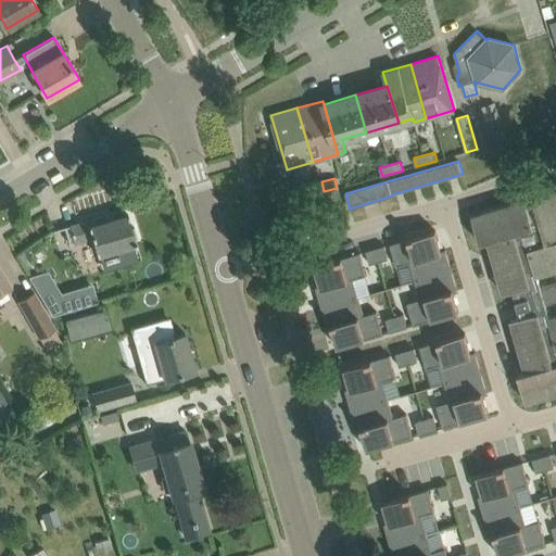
[(484,222),(475,225),(480,242),(488,240),(504,293),(513,290),(523,326),(514,329),(527,371),(518,374),(523,392),(533,389),(535,399),(555,392),(555,314),(550,316),(545,304),(555,301),(555,291),(554,282),(541,287),(536,274),(555,268),(555,192),(552,193),(548,184),(531,189),(533,200),(527,202),(526,200),(482,213),(484,222)]
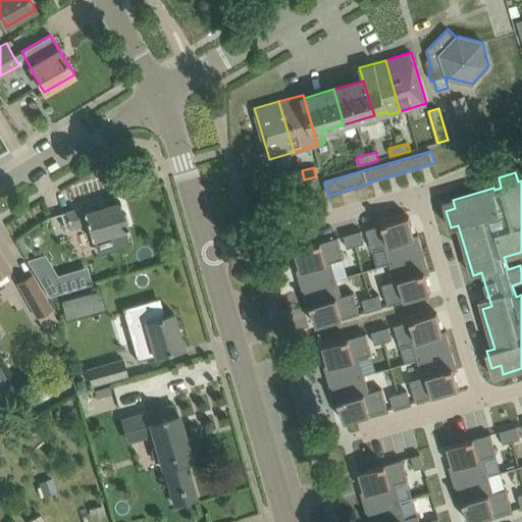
[(67,233),(89,227),(92,239),(128,228),(120,201),(100,208),(98,202),(61,212),(67,233)]
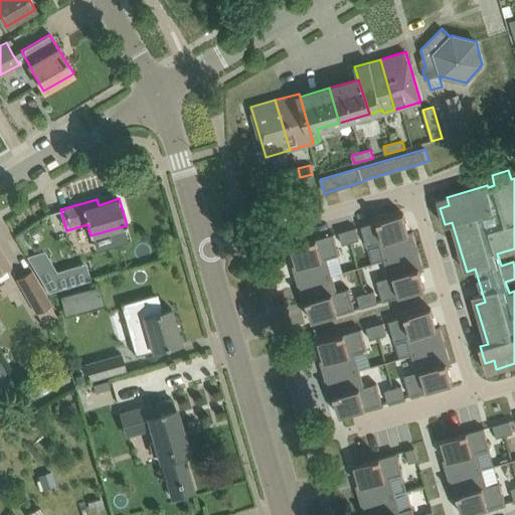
[(403,213),(361,225),(363,233),(367,246),(379,243),(384,260),(418,249),(412,230),(408,231),(403,213)]
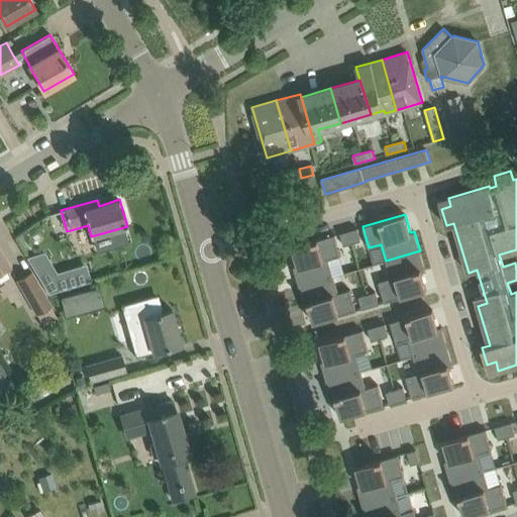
[(334,235),(292,247),(297,266),(293,267),(299,286),(333,276),(328,260),(340,255),(334,235)]
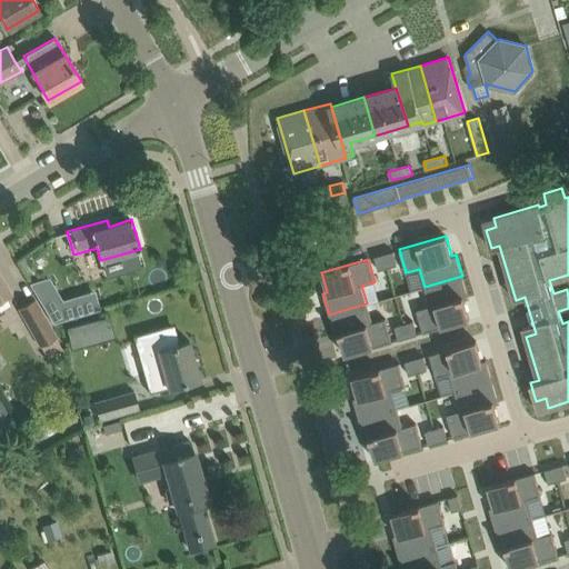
[(392,267),(383,270),(387,283),(397,280),(392,267)]
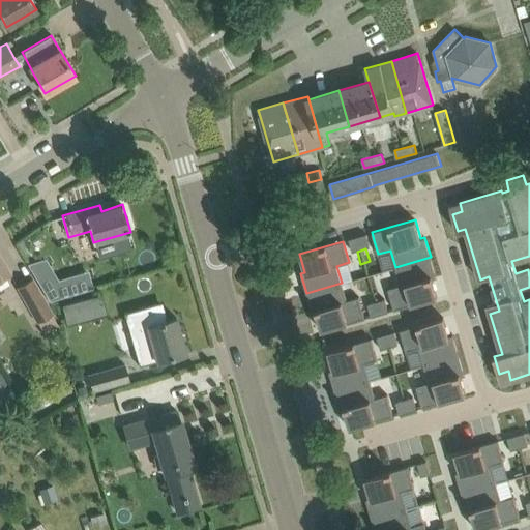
[(0,301),(1,301),(0,299),(0,281),(11,275),(0,256),(0,301)]
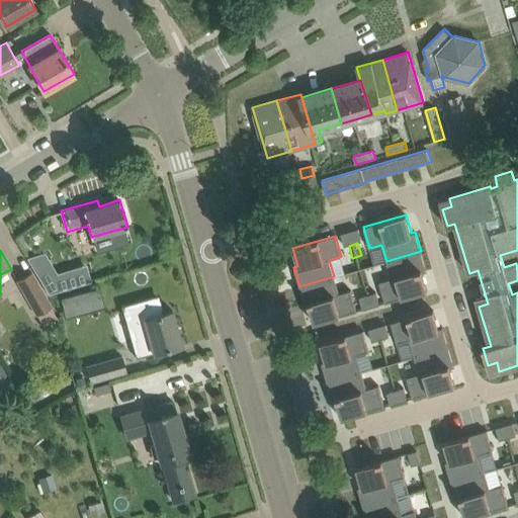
[(392,278),(379,281),(385,303),(428,290),(423,272),(427,271),(421,251),(386,261),(392,278)]
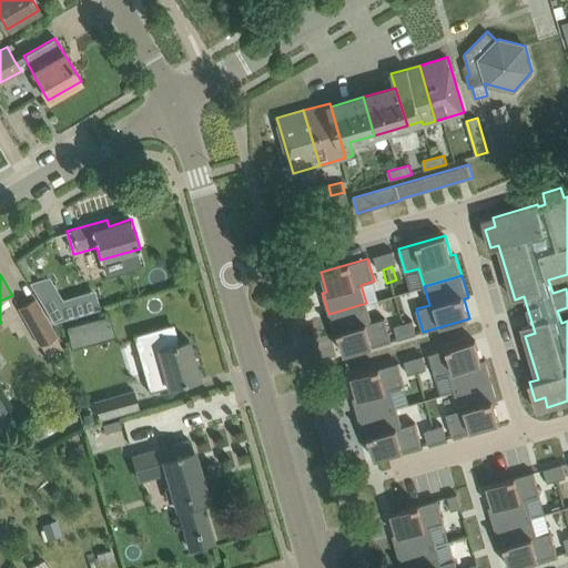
[(47,279),(29,283),(52,322),(69,316),(60,300),(47,279)]
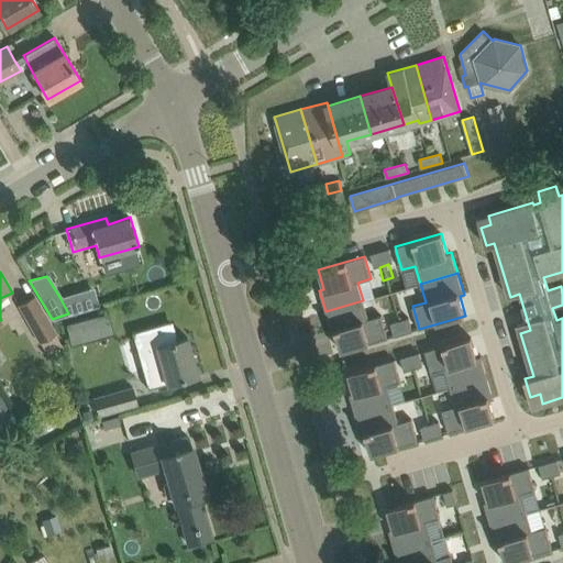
[(393,277),(383,280),(387,294),(396,290),(393,277)]
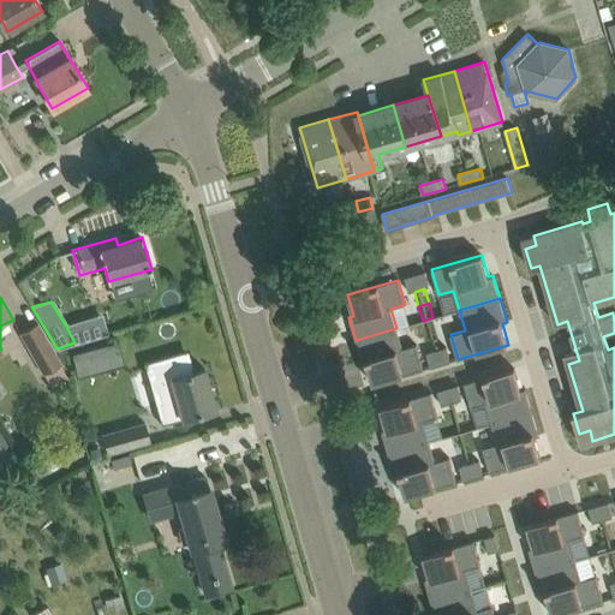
[(433,317),(423,321),(427,335),(436,332),(433,317)]
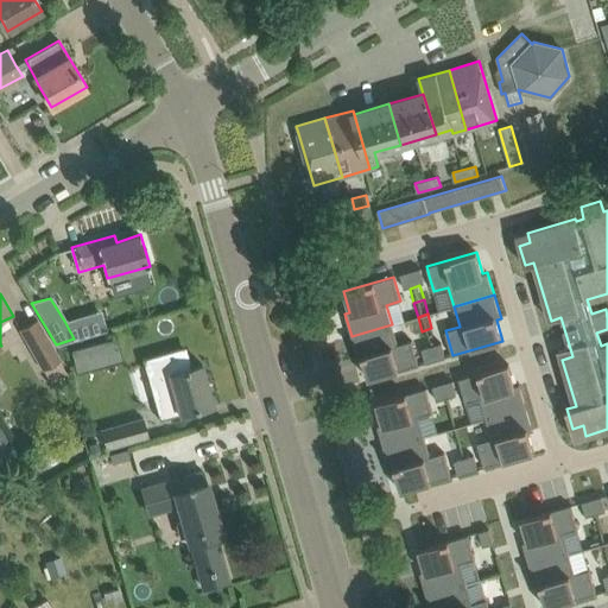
[(36,317),(17,328),(40,371),(43,368),(51,382),(68,373),(36,317)]
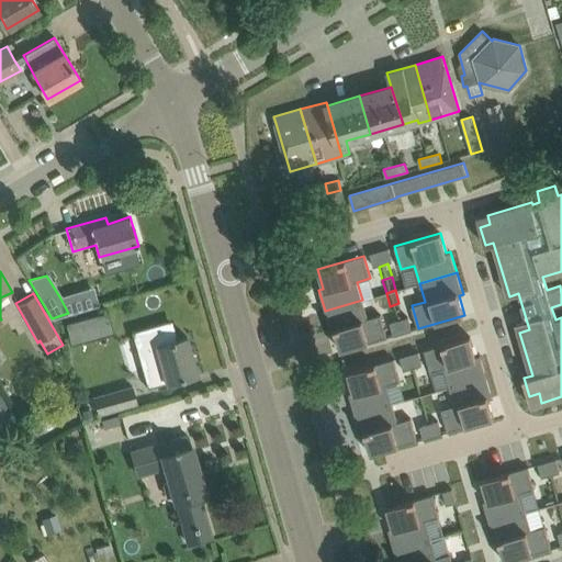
[(362,300),(325,311),(330,333),(335,332),(341,351),(388,337),(381,315),(368,318),(362,300)]
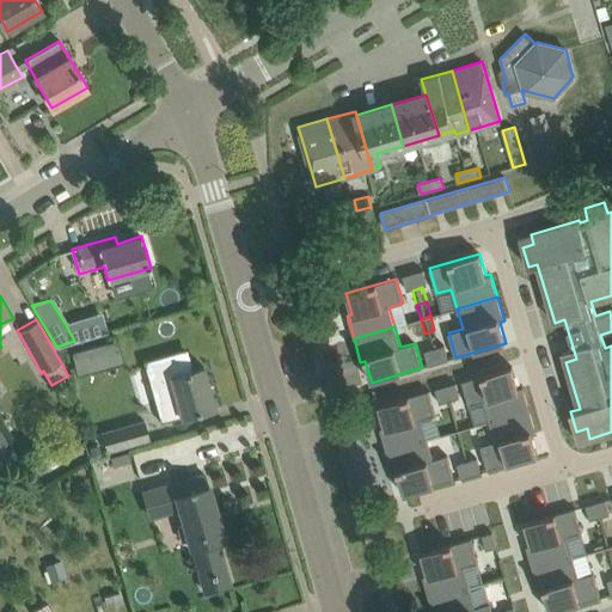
[(434,330),(424,334),(429,348),(439,344),(434,330)]
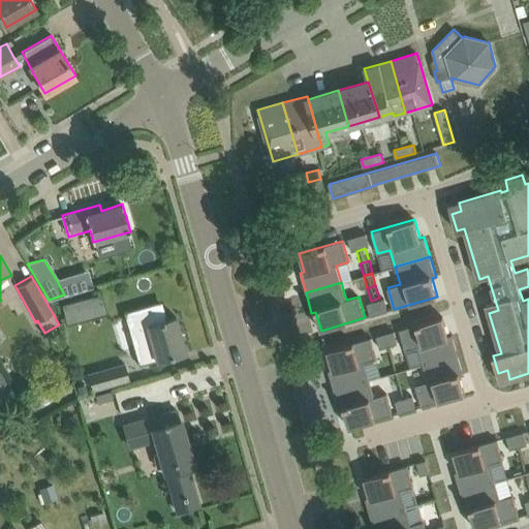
[(127,311),(124,312),(138,365),(186,352),(176,316),(167,319),(166,315),(164,316),(161,304),(127,313),(127,311)]
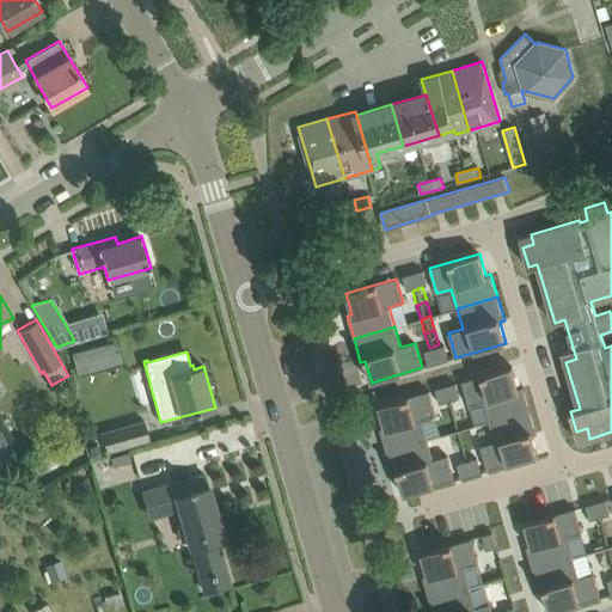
[(490,373),(461,381),(469,407),(484,402),(489,422),(530,410),(522,386),(519,387),(512,367),(490,373)]
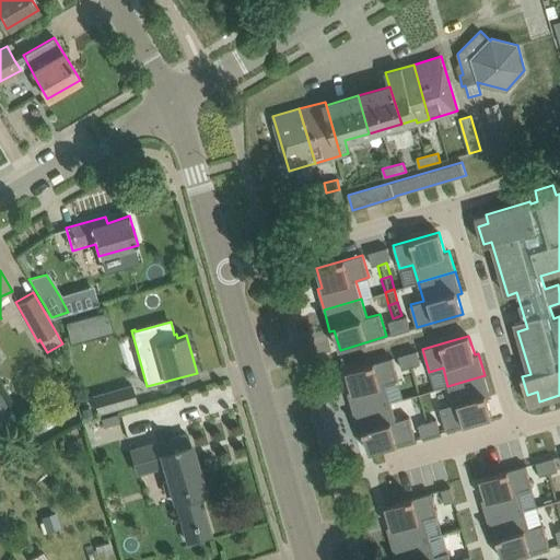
[(392,358),(346,371),(351,391),(348,392),(353,412),(391,403),(385,384),(398,381),(392,358)]
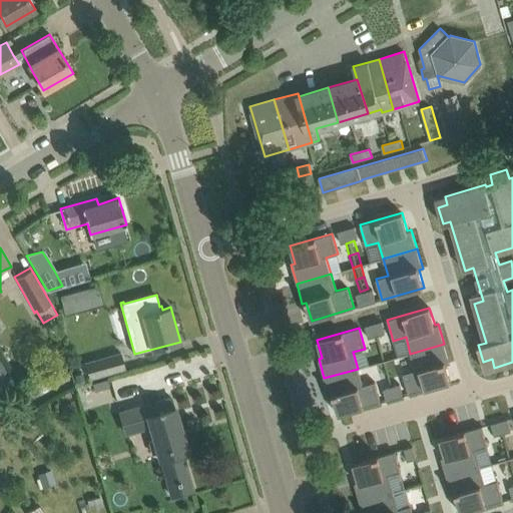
[(381,336),(373,338),(376,350),(385,348),(381,336)]
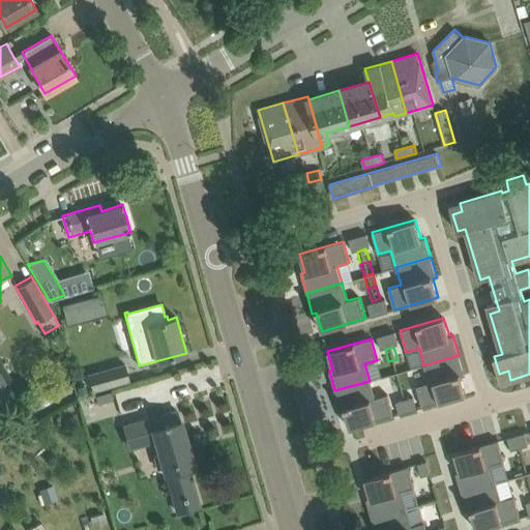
[(429,382),(416,386),(422,408),(446,401),(466,394),(461,376),(465,375),(464,373),(459,355),(423,365),(429,382)]
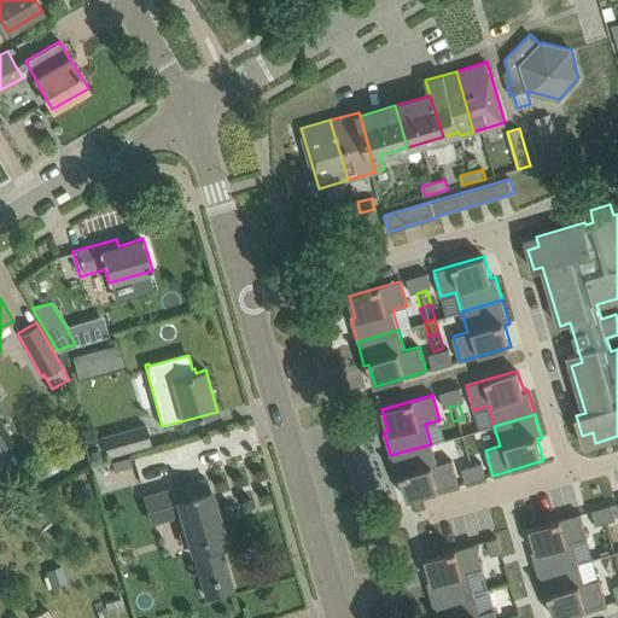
[(464,419),(453,421),(458,436),(467,433),(464,419)]
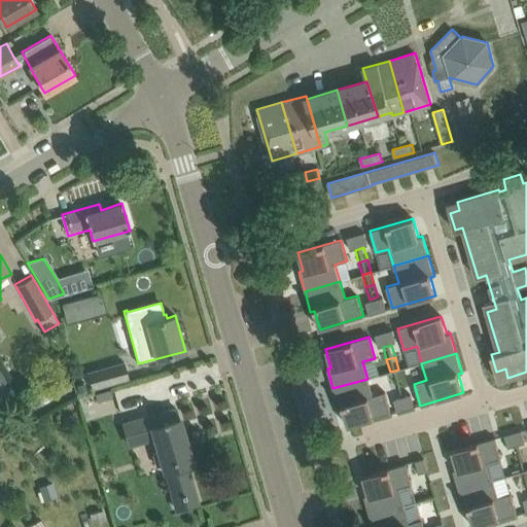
[(74,376),(78,392),(128,379),(123,362),(74,376)]
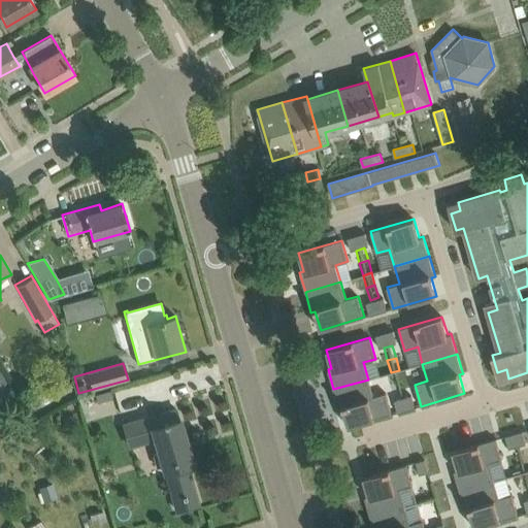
[(399,370),(391,372),(394,385),(403,382),(399,370)]
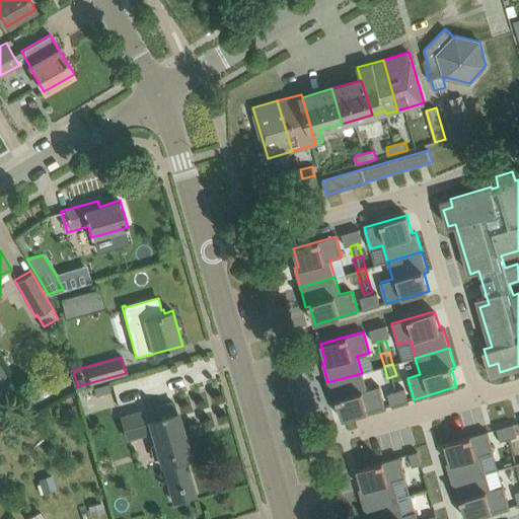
[(362,373),(327,382),(334,402),(338,401),(343,420),(385,408),(379,386),(367,389),(362,373)]
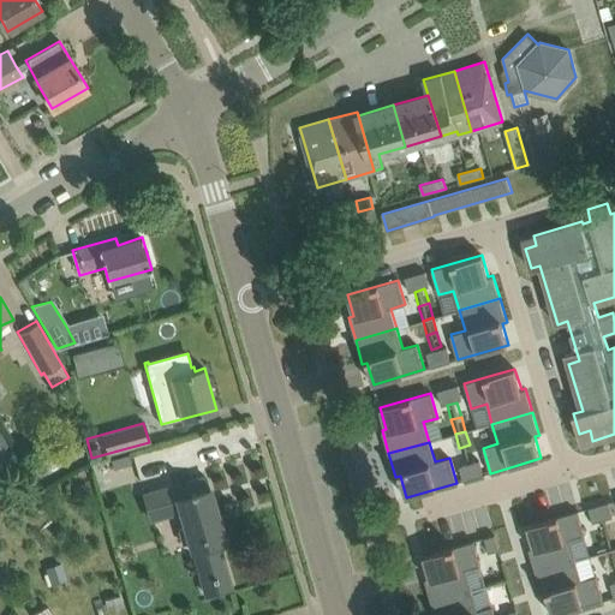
[(470,445),(459,448),(464,463),(473,460),(470,445)]
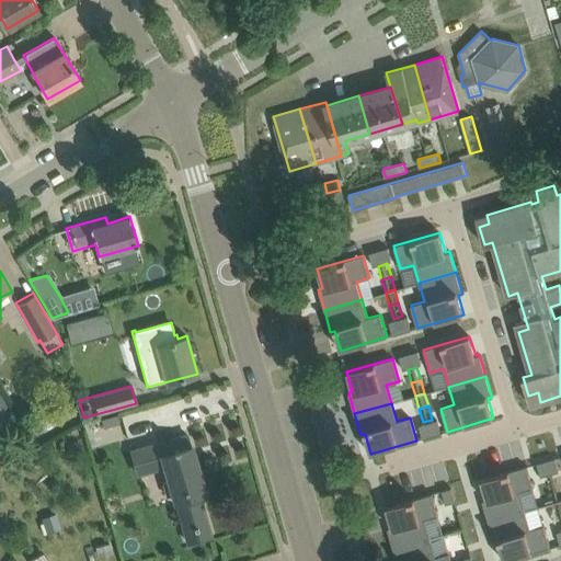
[(117,415),(101,420),(103,427),(119,423),(117,415)]
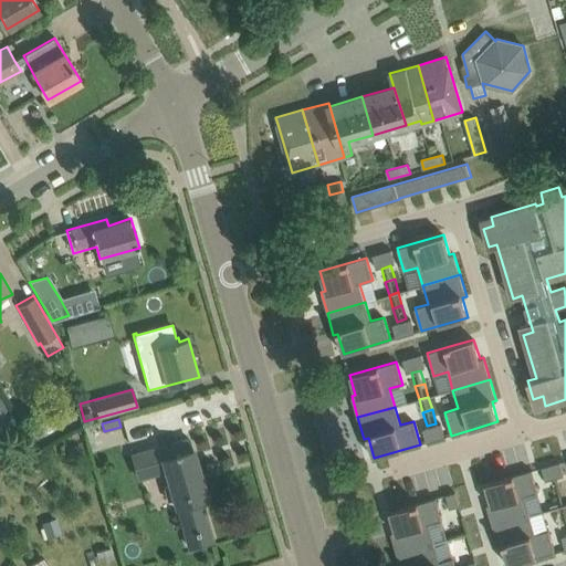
[(212,541),(201,499),(207,496),(192,449),(191,449),(188,438),(167,444),(132,454),(139,479),(166,471),(176,505),(177,505),(189,547),(191,546),(212,541)]
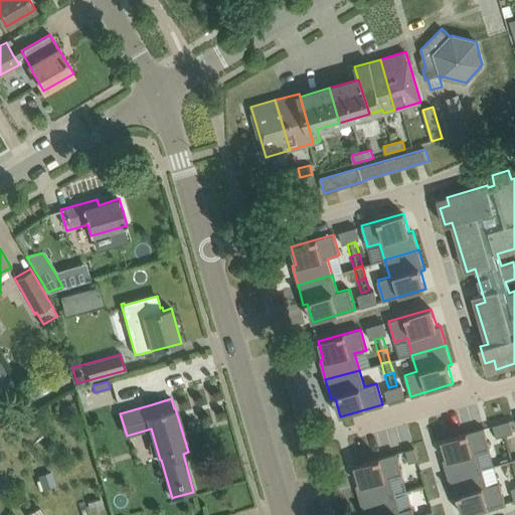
[(509,420),(501,422),(505,435),(513,433),(509,420)]
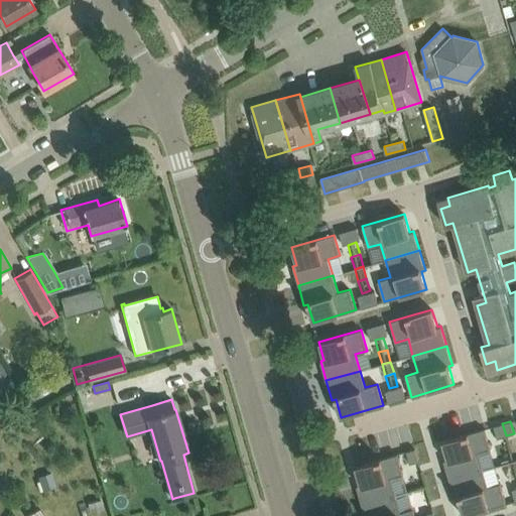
[(502,423),(494,426),(497,438),(506,435),(502,423)]
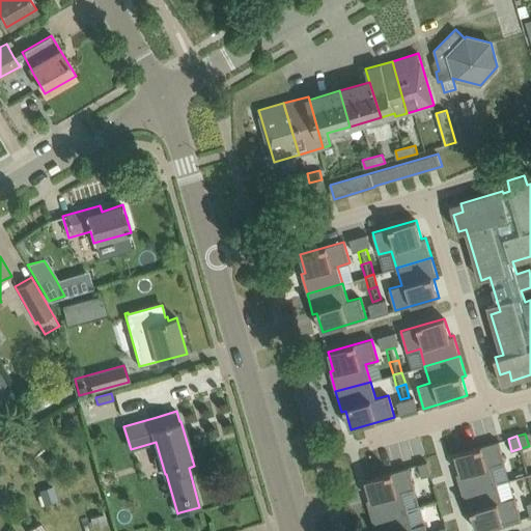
[(499,441),(454,453),(460,472),(456,474),(463,494),(497,483),(493,467),(505,463),(499,441)]
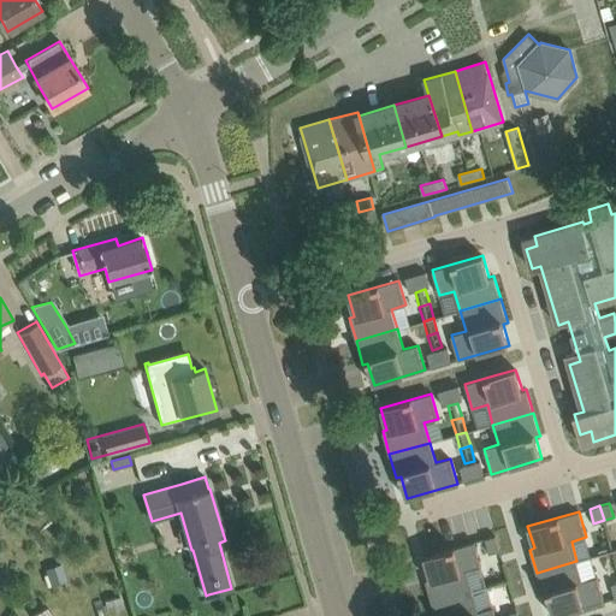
[(496,535),(485,539),(490,554),(499,550),(496,535)]
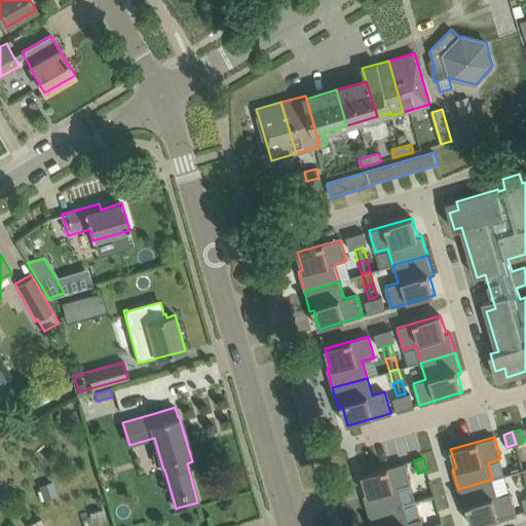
[(405,462),(362,475),(367,494),(363,495),(369,515),(404,504),(399,488),(411,484),(405,462)]
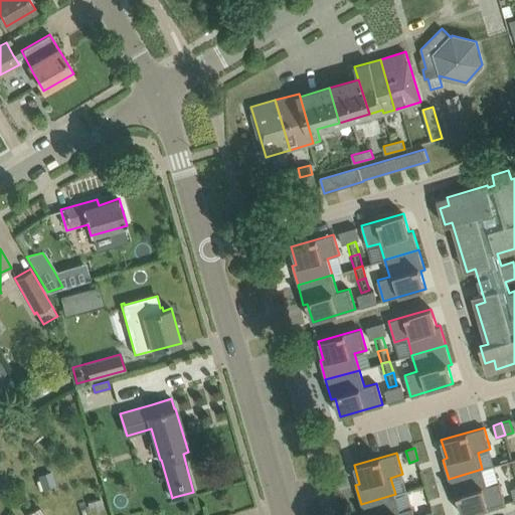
[(482,469),(449,479),(454,498),(458,497),(463,514),(464,514),(505,503),(499,482),(487,486),(482,469)]
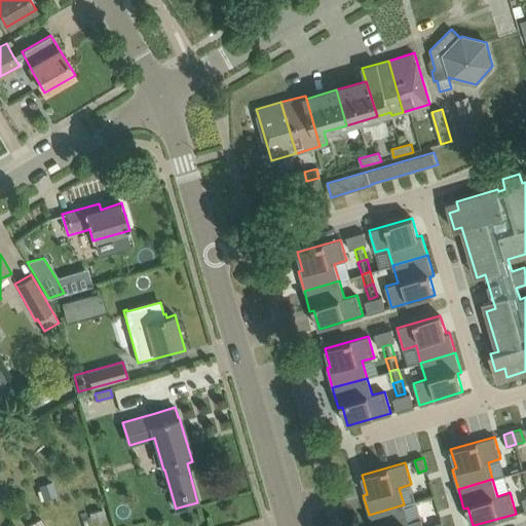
[(404,504),(369,515),(371,525),(423,525),(421,518),(409,522),(404,504)]
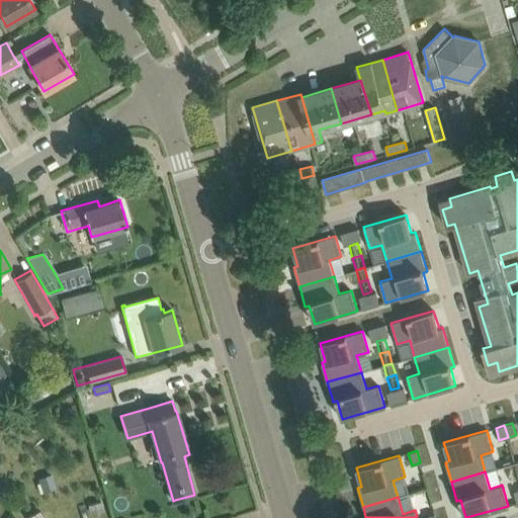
[(100,501),(89,505),(91,513),(103,510),(100,501)]
